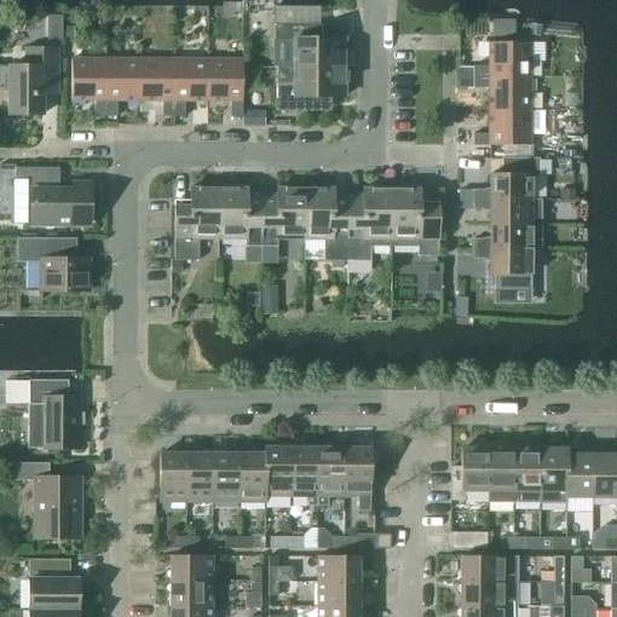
[(316,23),(276,22),(276,39),(276,50),(276,65),(278,65),(297,65),(297,67),(346,67),(346,38),(316,38),(316,23)]
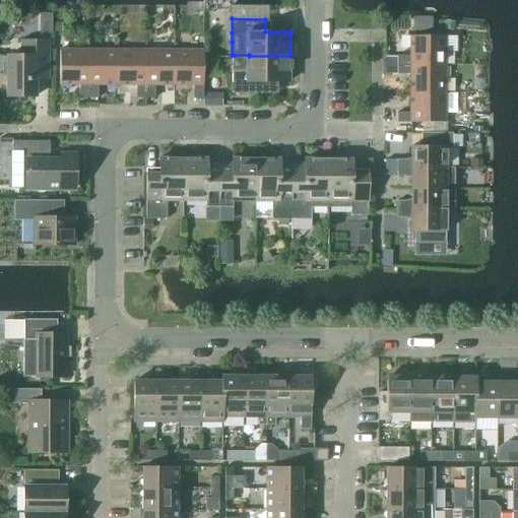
[(411,54),(399,54),(398,63),(447,63),(447,52),(458,52),(458,35),(447,35),(411,35),(411,54)]
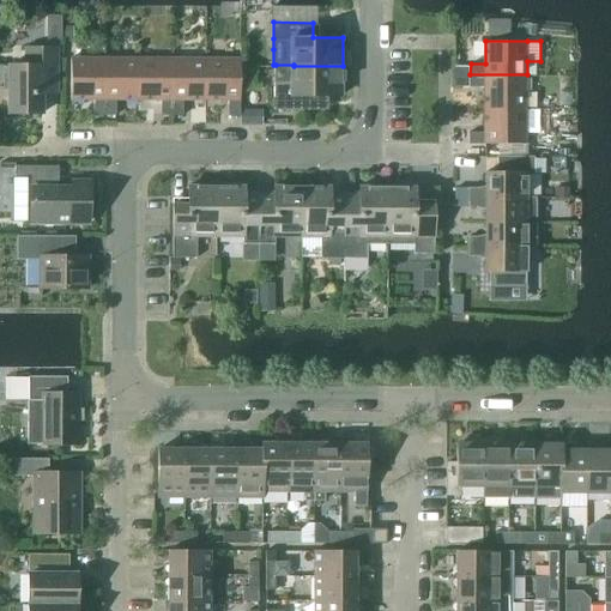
[(43,113),(43,83),(58,83),(58,48),(28,47),(28,65),(11,65),(11,86),(0,85),(0,107),(11,108),(11,112),(43,113)]
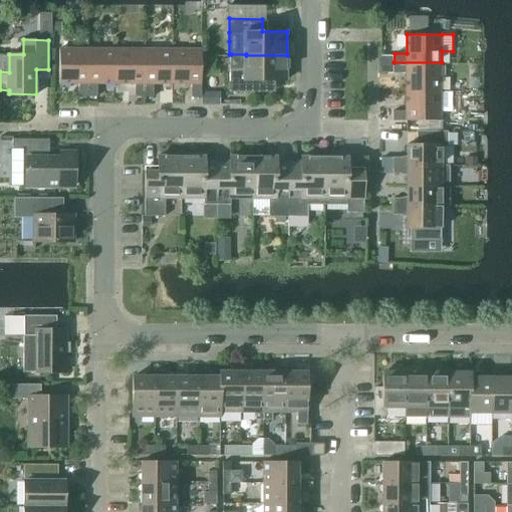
[(88,95),(89,48),(60,48),(60,82),(80,82),(80,95),(88,95)]
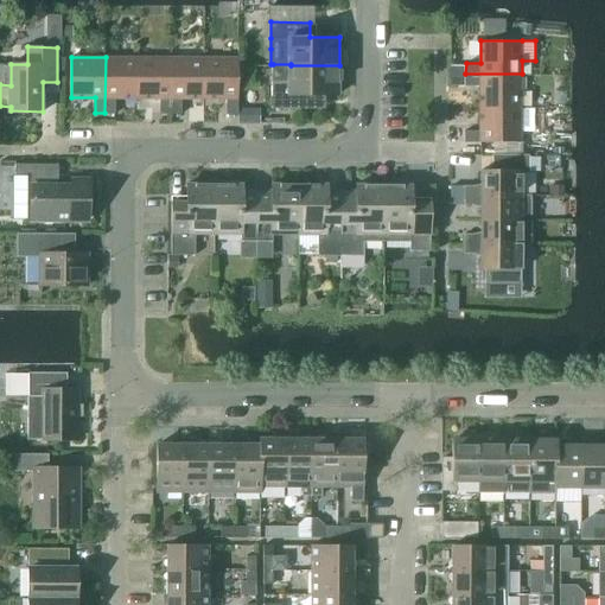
[(139,97),(139,57),(106,57),(104,113),(116,113),(116,97),(139,97)]
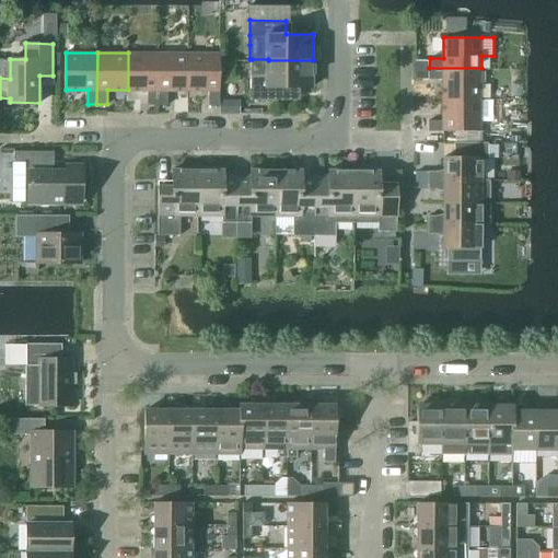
[(159,104),(159,53),(128,53),(128,90),(149,90),(149,104),(159,104)]
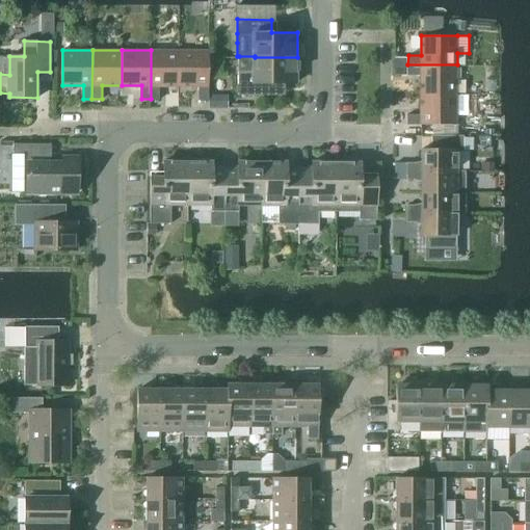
[(180,85),(180,50),(151,50),(151,99),(160,99),(160,85),(180,85)]
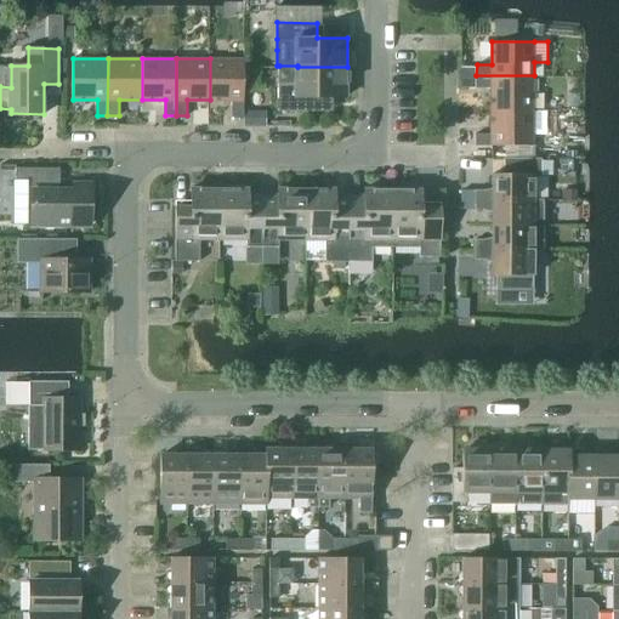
[(244,115),(245,58),(210,58),(210,100),(233,100),(233,115),(244,115)]
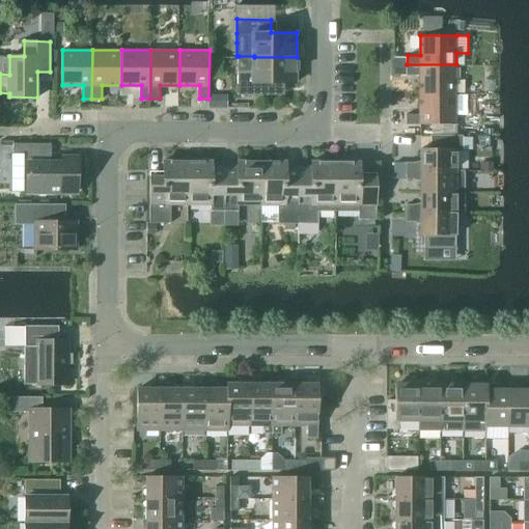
[(254,56),(239,56),(239,71),(239,94),(271,94),(271,82),(297,82),(297,57),(254,57),(254,56)]
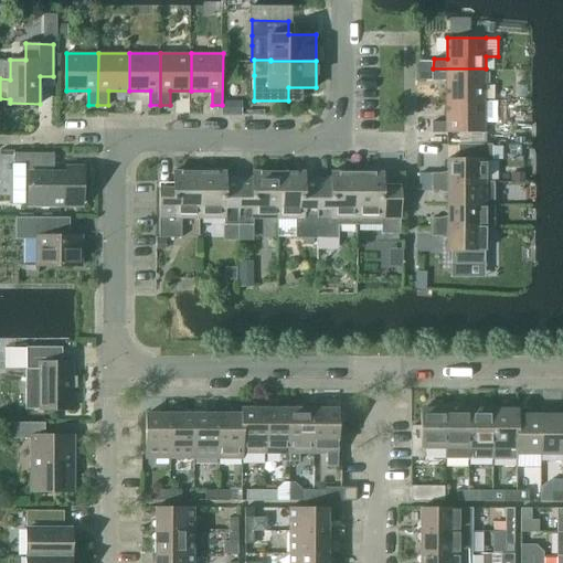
[(486,68),(433,68),(433,80),(447,80),(447,101),(486,101),(486,68)]
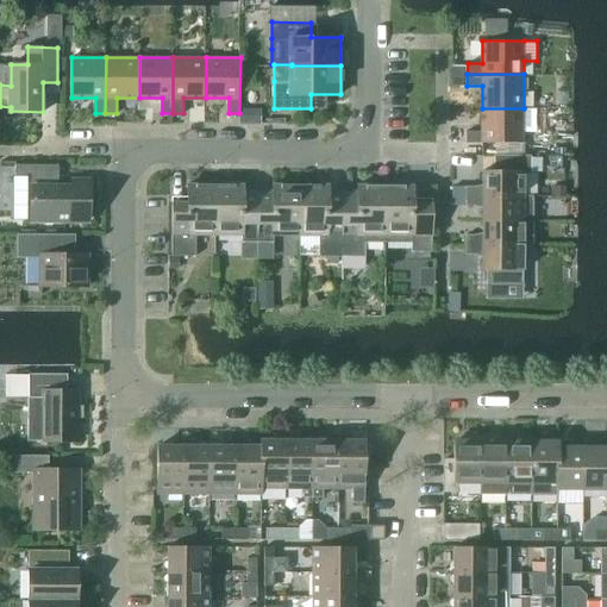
[(482,130),(467,130),(467,142),(482,142),(521,142),(524,142),(524,108),(482,108),(482,130)]
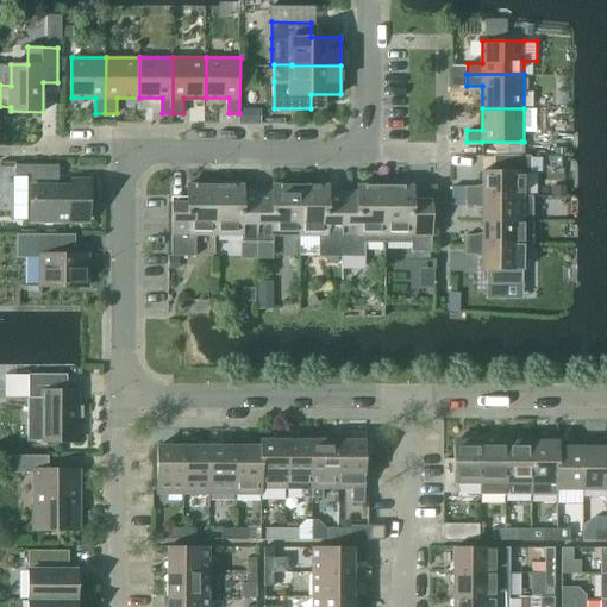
[(525,195),(525,194),(525,173),(532,173),(531,154),(495,154),(495,170),(483,169),(483,189),(479,189),(475,186),(467,186),(467,195),(525,195)]
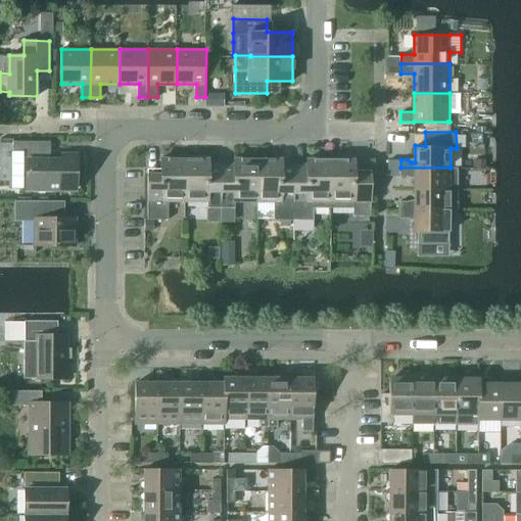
[(14,167),(13,188),(28,188),(77,188),(77,155),(64,155),(64,158),(51,158),(51,141),(14,141),(14,167)]
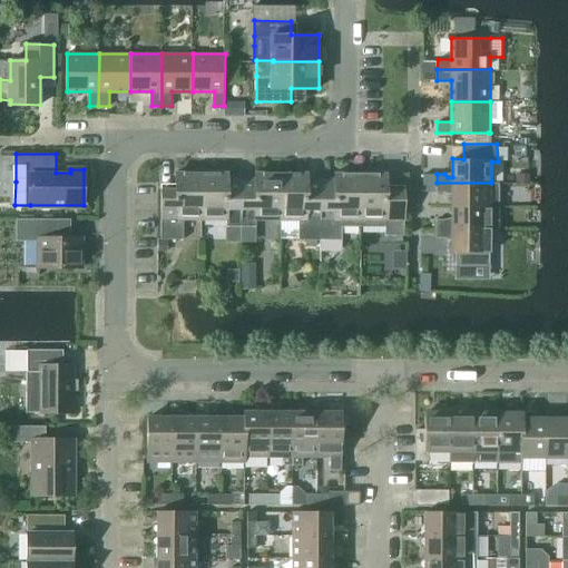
[(177,189),(162,188),(162,238),(184,238),(185,218),(203,218),(203,172),(176,172),(177,189)]
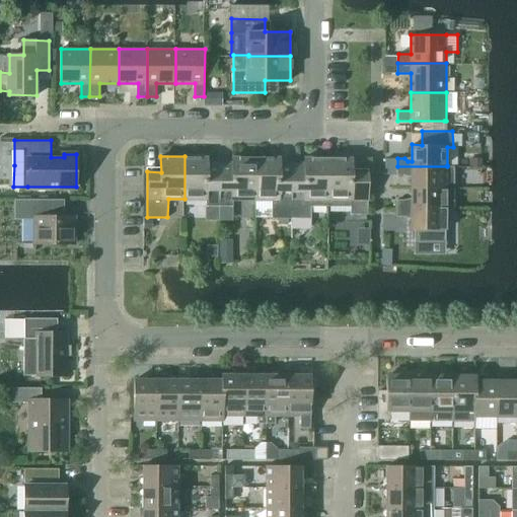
[(208,156),(185,156),(185,199),(207,200),(207,205),(220,205),(220,164),(208,164),(208,156)]
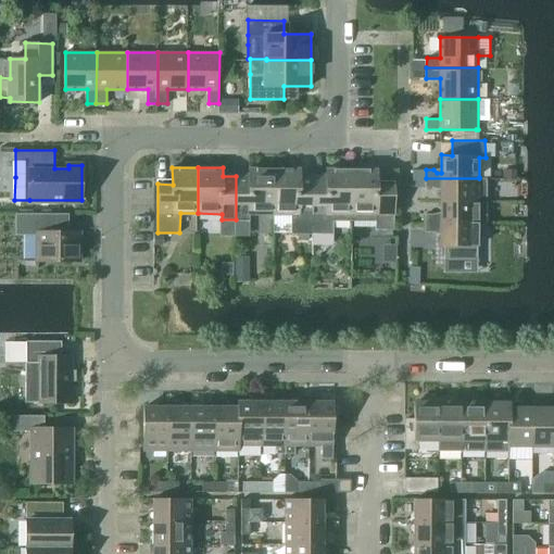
[(236,176),(236,219),(251,219),(251,214),(275,214),(275,167),(250,167),(250,176),(236,176)]
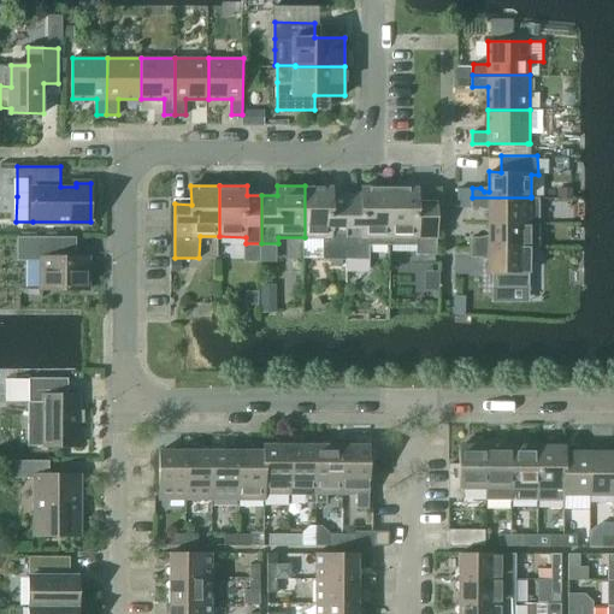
[(334,186),(305,186),(305,237),(324,237),(324,258),(332,258),(343,258),(348,258),(348,249),(347,249),(348,195),(334,195),(334,186)]
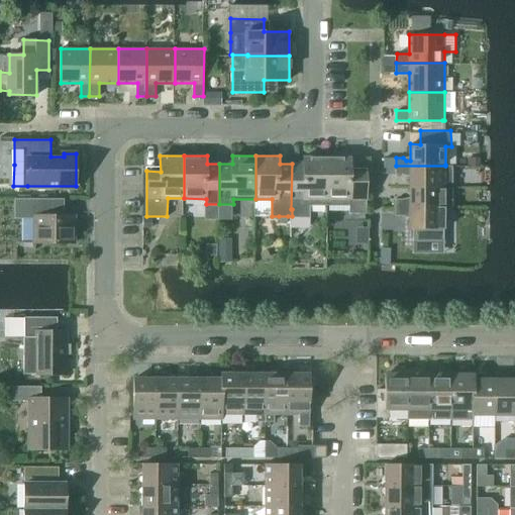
[(292,164),(291,209),(292,209),(292,216),(310,217),(310,204),(327,204),(327,157),(304,156),(304,164),(292,164)]
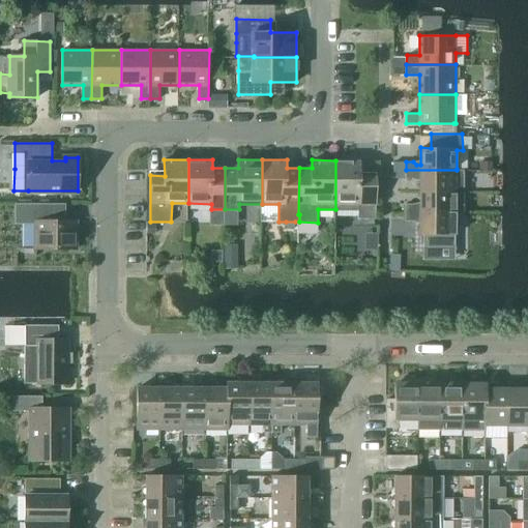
[(360,160),(335,160),(335,209),(358,209),(358,217),(376,218),(377,177),(360,176),(360,160)]
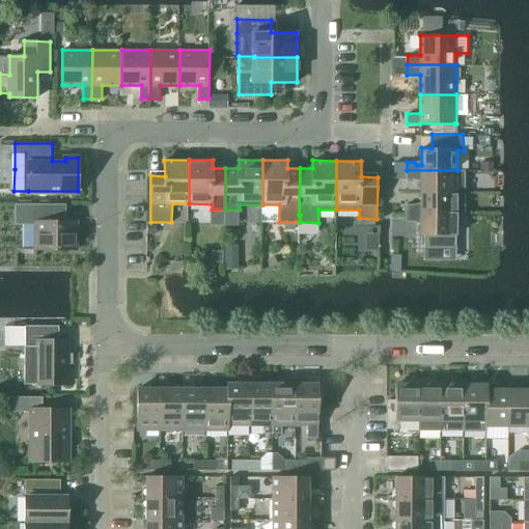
[(395,161),(394,169),(407,170),(407,162),(395,161)]
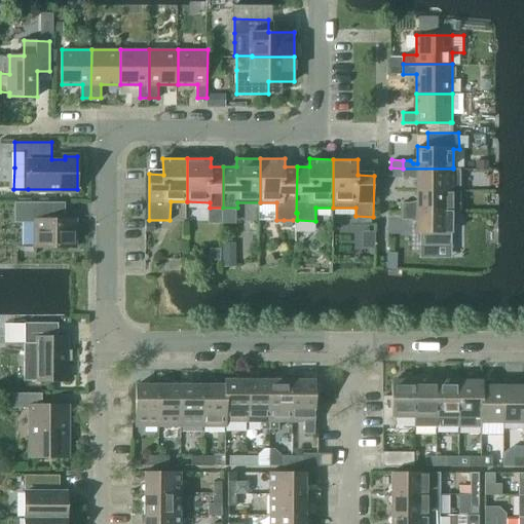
[(390,167),(390,176),(403,176),(403,169),(390,167)]
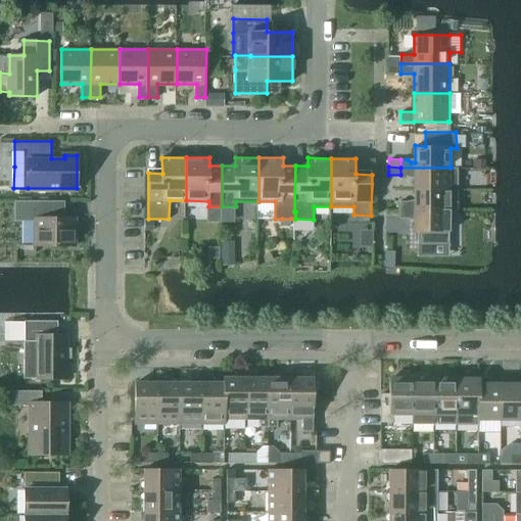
[(458,188),(458,168),(451,167),(451,168),(400,168),(400,175),(408,175),(411,172),(415,172),(415,188),(458,188)]
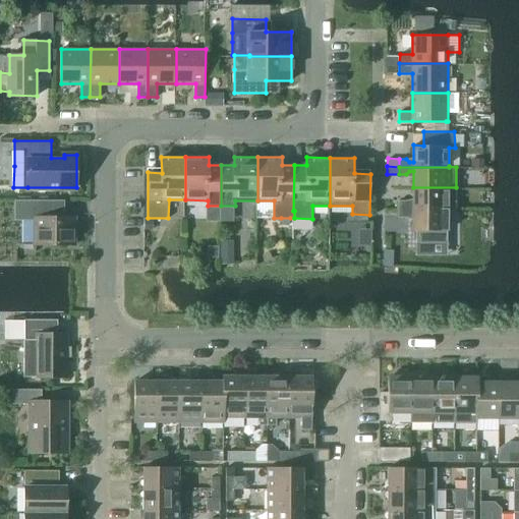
[(456,209),(456,187),(413,187),(413,204),(409,204),(406,199),(399,199),(399,208),(448,209),(456,209)]
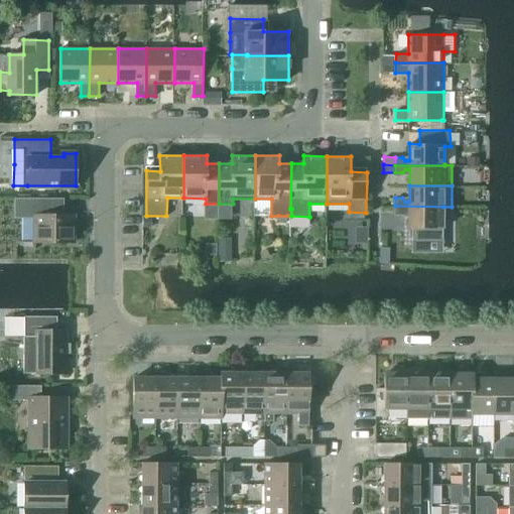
[(58,214),(58,198),(17,198),(17,215),(34,216),(34,242),(75,242),(75,214),(58,214)]
